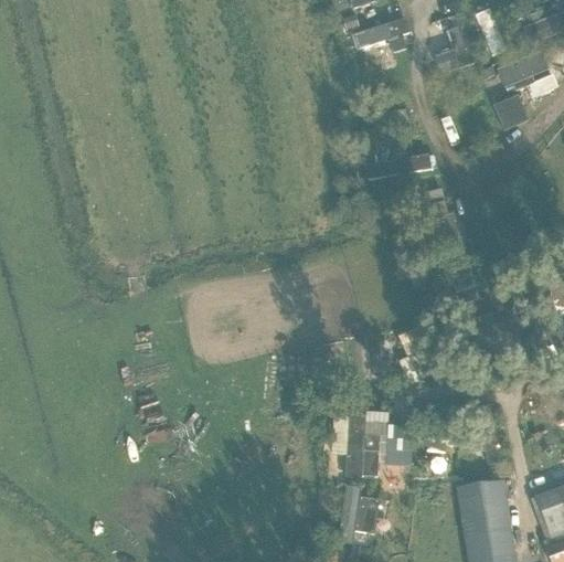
[(488,9),(474,16),(492,56),(507,50),(488,9)]
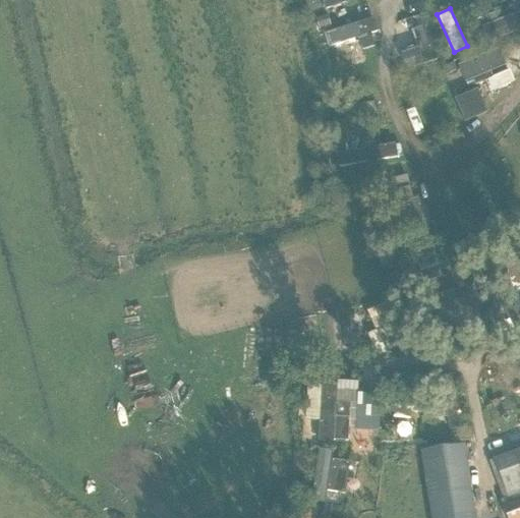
[(519,15),(517,10),(481,26),(488,43),(519,27),(519,15)]
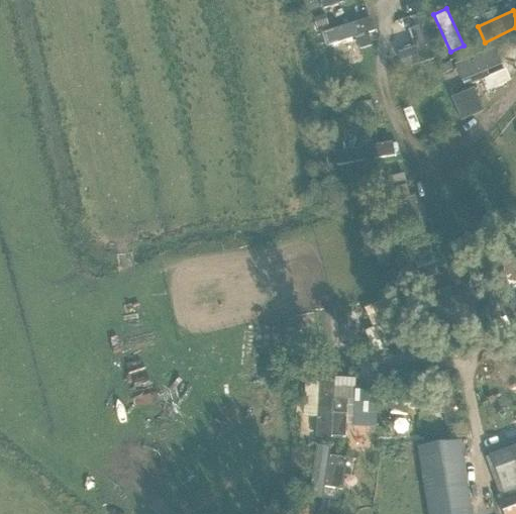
[(370,14),(321,29),(326,43),(355,34),(359,46),(373,42),(369,30),(375,29),(370,14)]
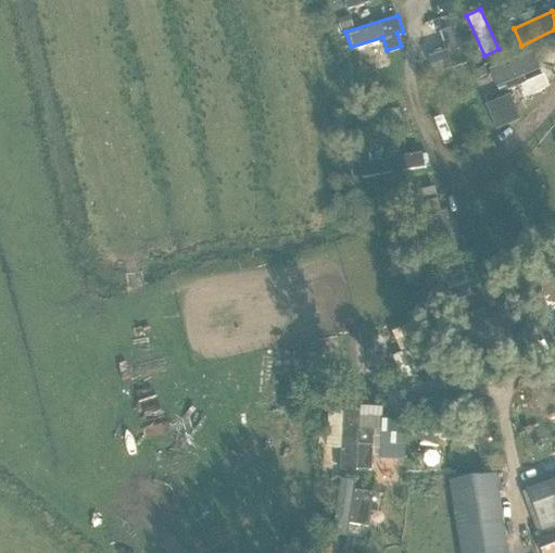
[(444,49),(427,54),(432,71),(467,60),(454,25),(438,30),(444,49)]
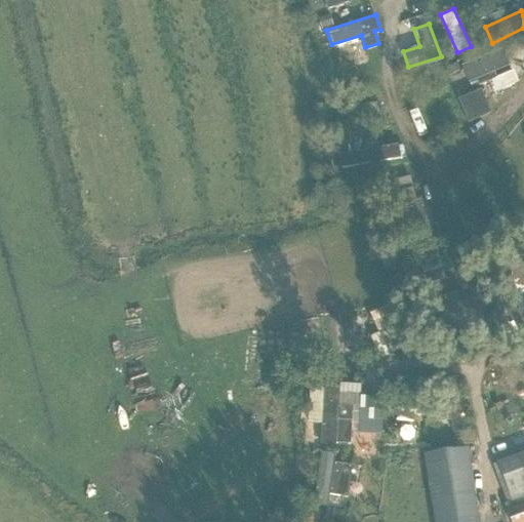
[(502,43),(461,61),(469,78),(477,75),(479,81),(489,77),(494,88),(519,77),(514,66),(497,73),(495,67),(510,61),(502,43)]
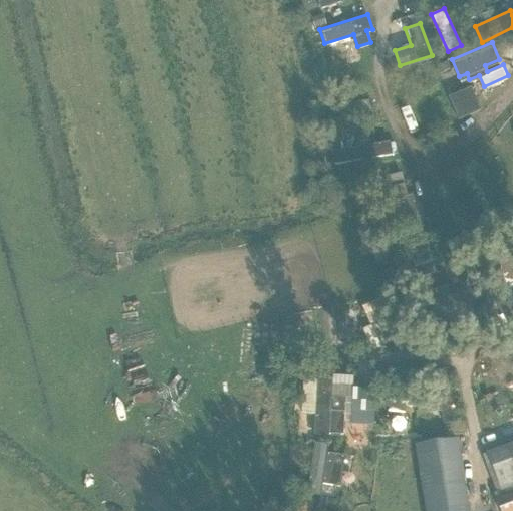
[(471,84),(449,93),(458,116),(460,116),(481,107),(471,84)]
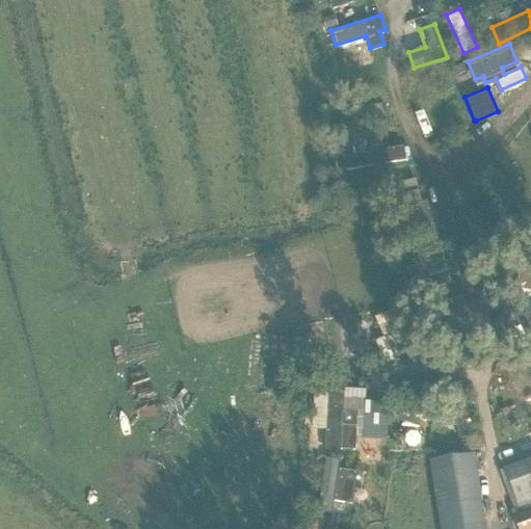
[(433,135),(423,108),(413,111),(423,139),(433,135)]
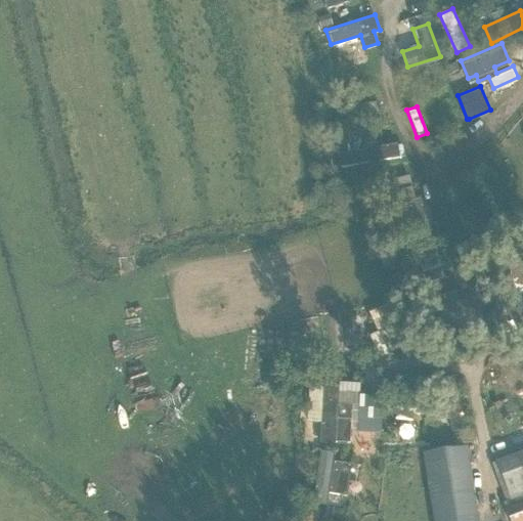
[(339,149),(341,164),(400,156),(398,141),(339,149)]
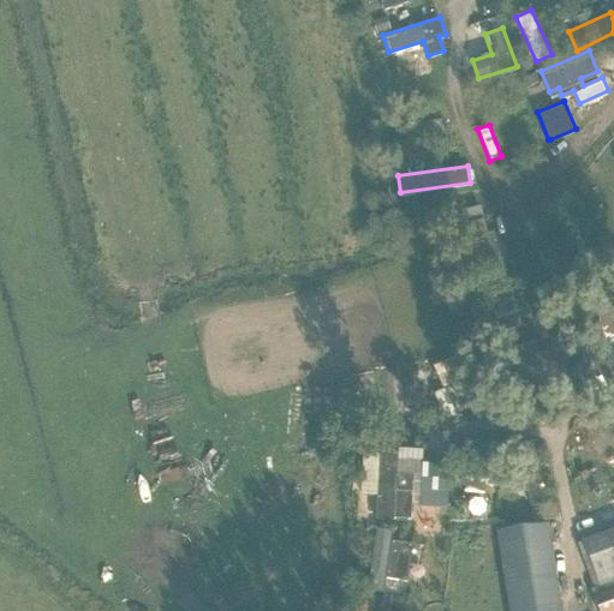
[(613,196),(592,209),(600,220),(613,210),(613,196)]
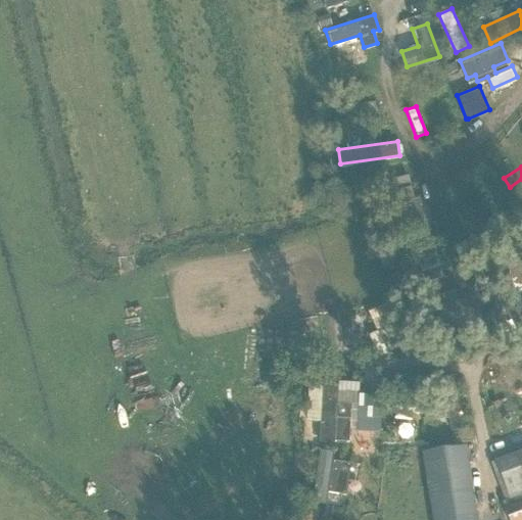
[(428,227),(420,193),(392,200),(397,223),(411,219),(414,232),(428,227)]
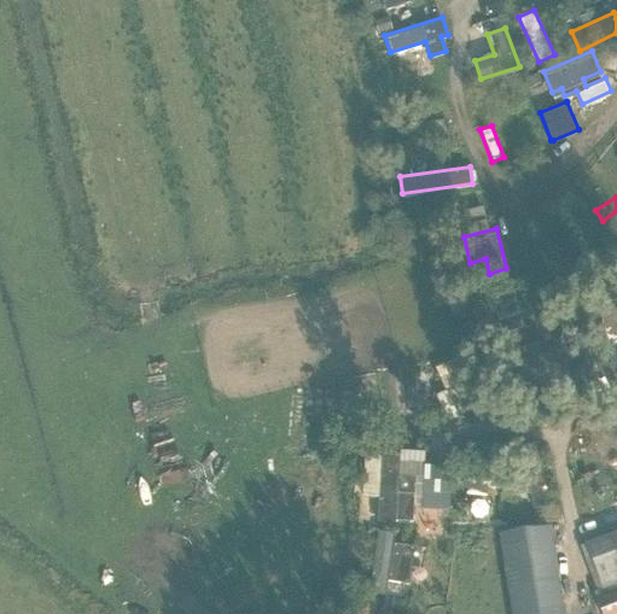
[(616,352),(600,358),(609,387),(616,384),(616,352)]
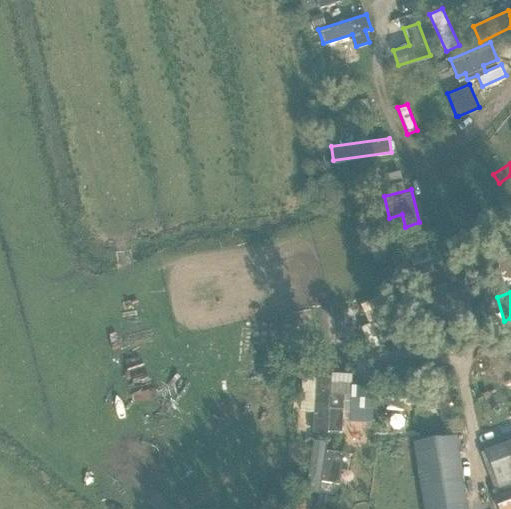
[(410,403),(411,391),(378,390),(378,402),(410,403)]
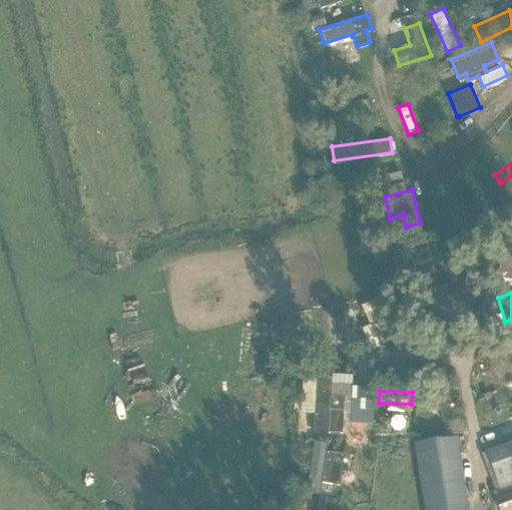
[(345,403),(316,402),(315,434),(344,435),(345,403)]
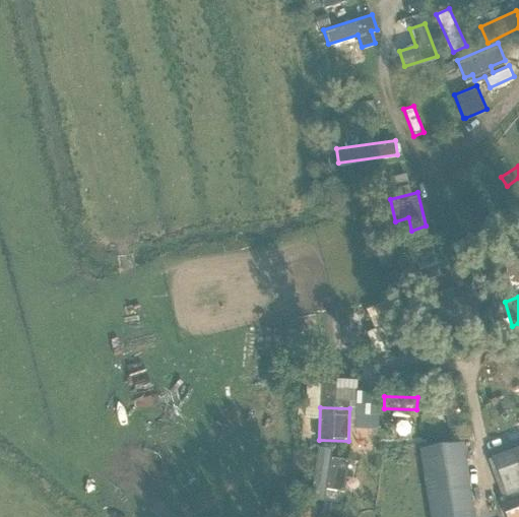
[(473,516),(461,440),(420,447),(432,516),(473,516)]
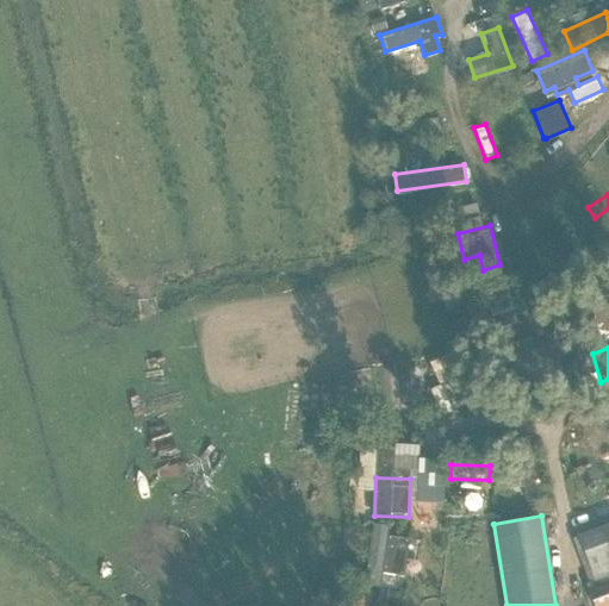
[(591,583),(608,575),(608,523),(573,538),(591,583)]
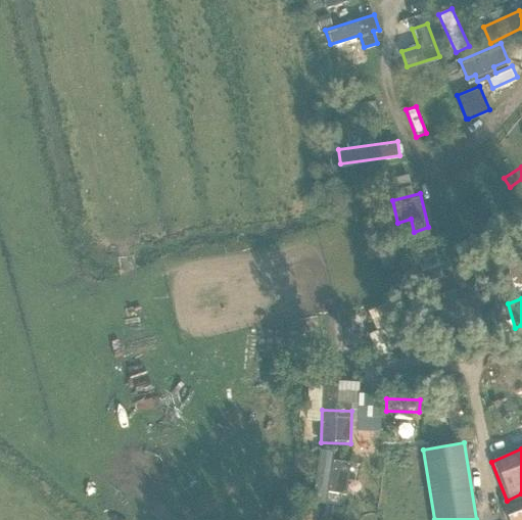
[(359,465),(319,460),(313,507),(327,508),(329,494),(354,499),(359,465)]
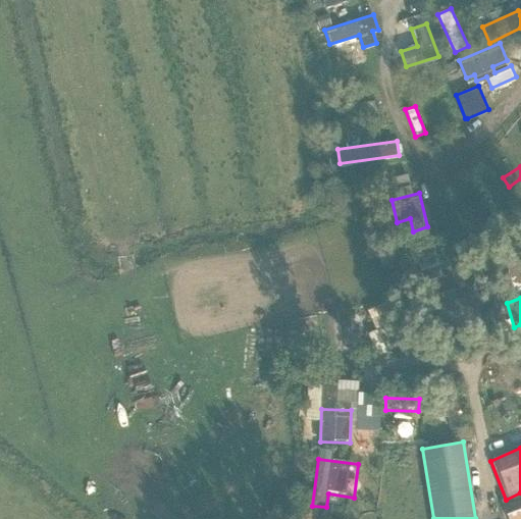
[(509,518),(520,518),(520,496),(503,504),(509,518)]
